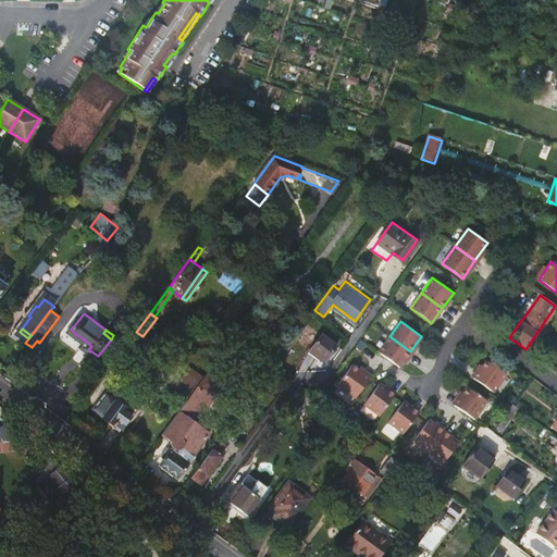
[(321,334),(310,349),(325,360),(336,346),(321,334)]
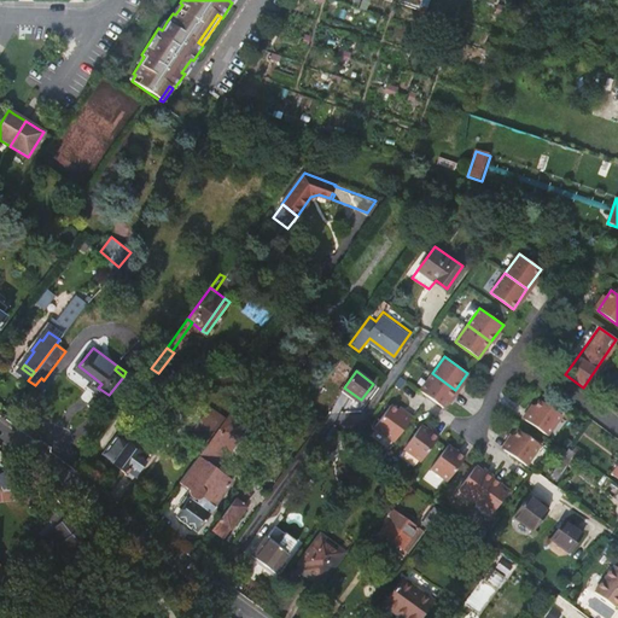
[(443,407),(455,390),(432,373),(420,390),(443,407)]
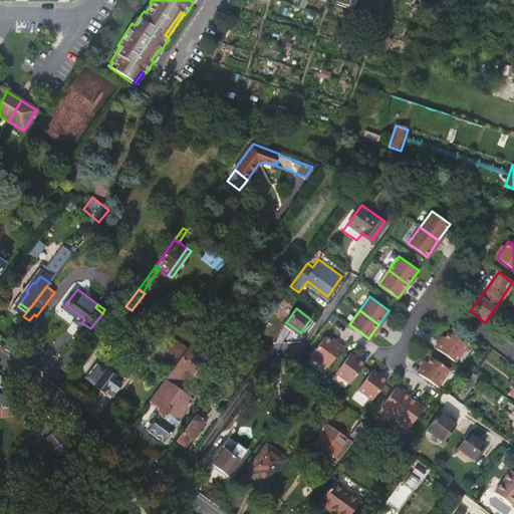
[(448,332),(437,348),(455,361),(467,345),(448,332)]
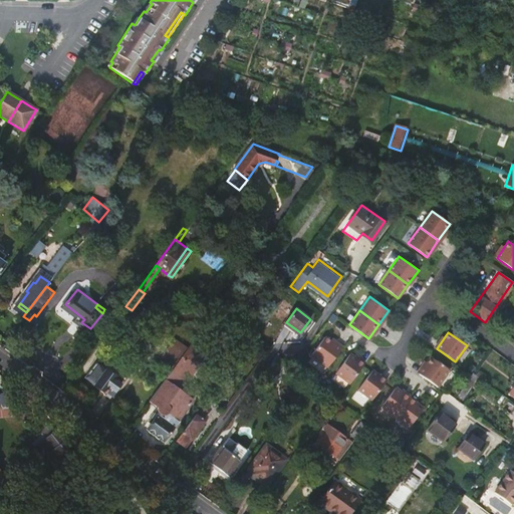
[(327,366),(341,348),(324,336),(311,354),(327,366)]
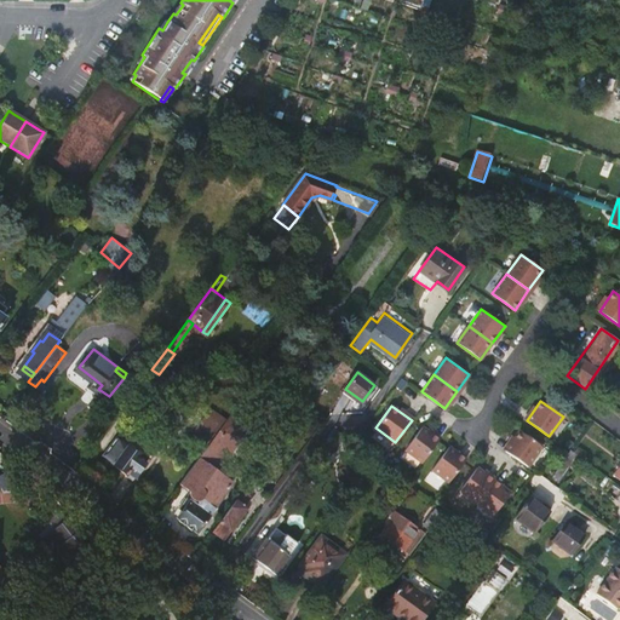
[(240,424),(230,417),(218,434),(206,449),(181,484),(189,491),(208,464),(214,468),(223,457),(227,454),(231,458),(244,440),(240,424)]
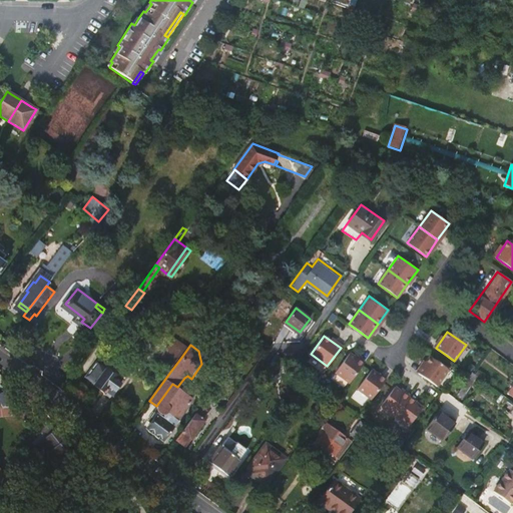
[(157,362),(170,372),(180,359),(166,350),(157,362)]
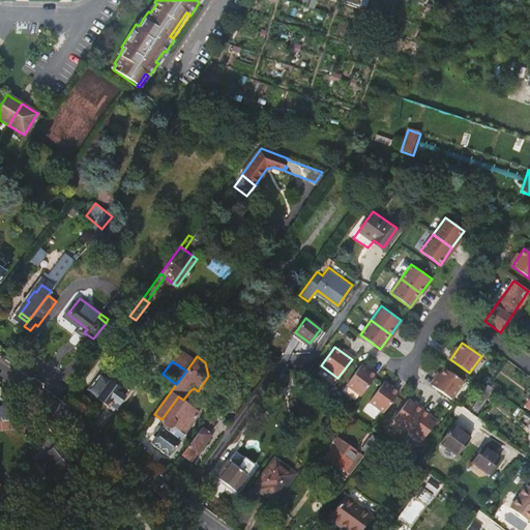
[(346,384),(360,394),(376,375),(360,364),(346,384)]
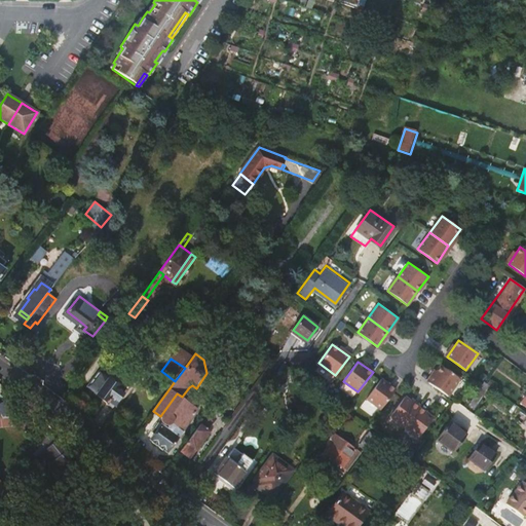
[(290,368),(284,363),(270,380),(277,385),(290,368)]
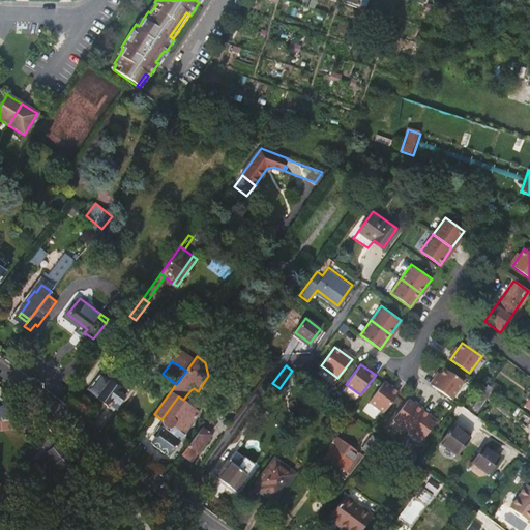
[(444,367),(432,385),(437,389),(450,399),(463,381),(444,367)]
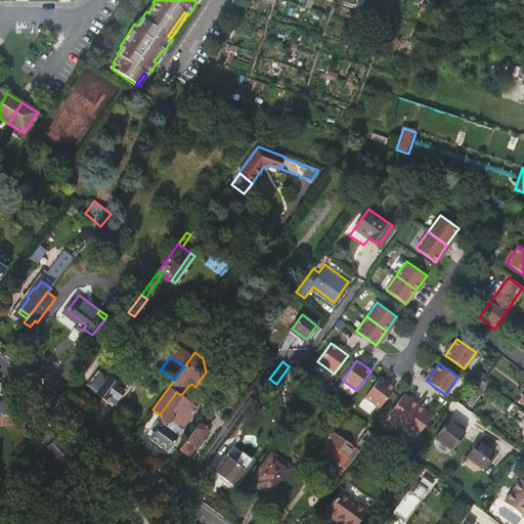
[(120,396),(93,377),(81,393),(89,399),(88,400),(99,409),(100,406),(108,412),(120,396)]
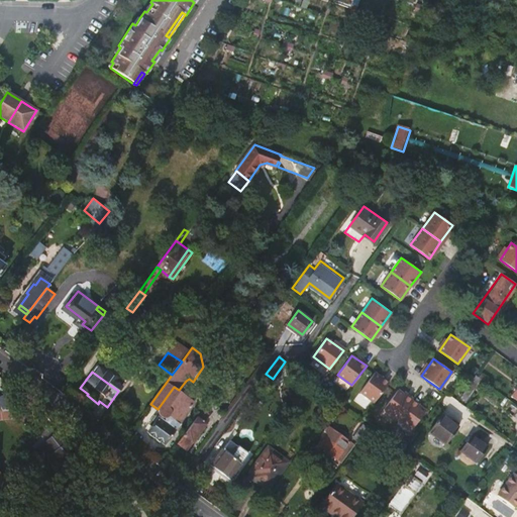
[(359,391),(374,402),(389,383),(374,372),(359,391)]
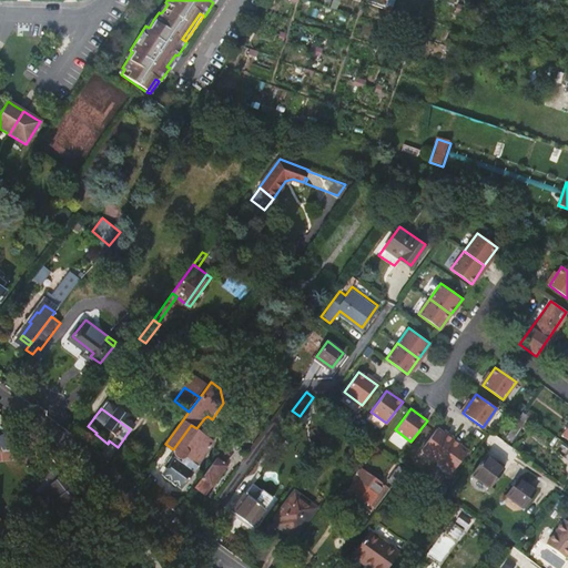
[(421,448),(436,460),(452,439),(436,427),(421,448)]
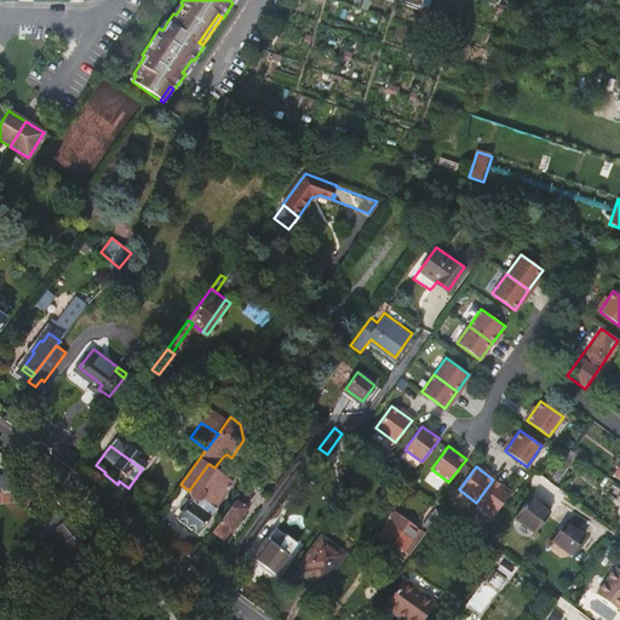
[(0,476),(0,501),(11,498),(3,476),(0,476)]
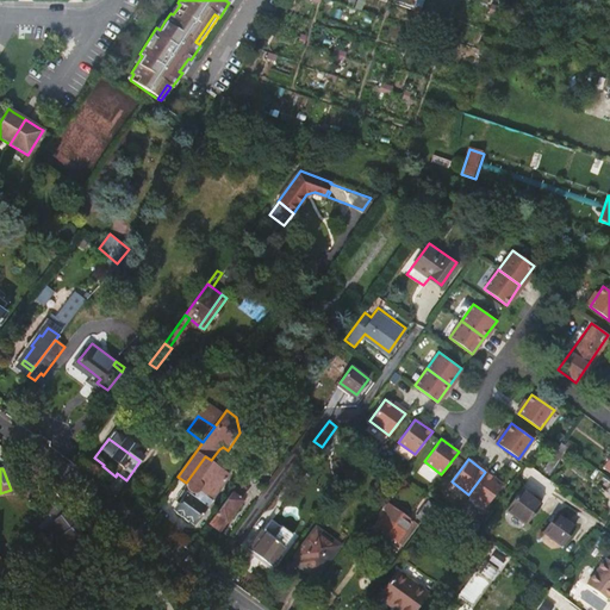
[(485,472),(468,495),(485,506),(502,484),(485,472)]
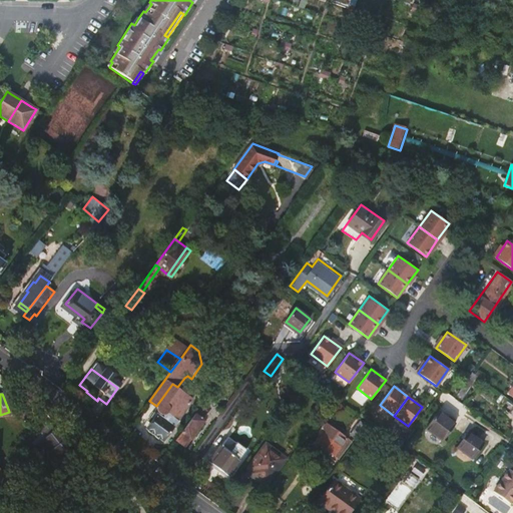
[(198,410),(174,441),(184,448),(201,425),(199,423),(204,414),(198,410)]
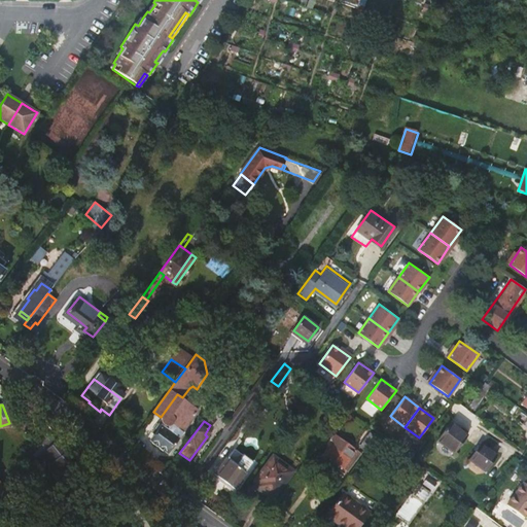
[(450,422),(438,437),(454,450),(467,433),(450,422)]
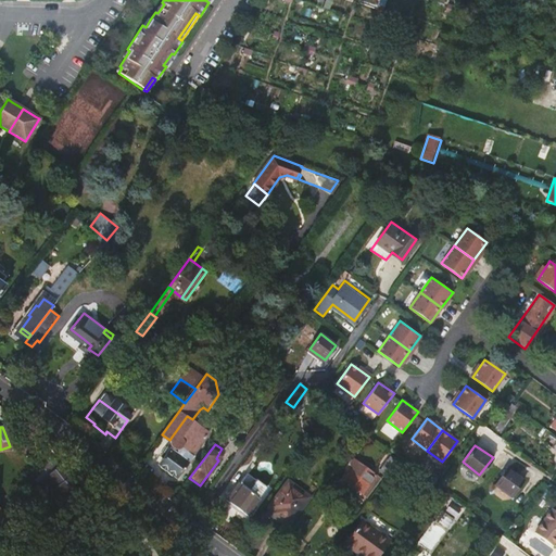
[(160,464),(177,477),(188,463),(171,450),(160,464)]
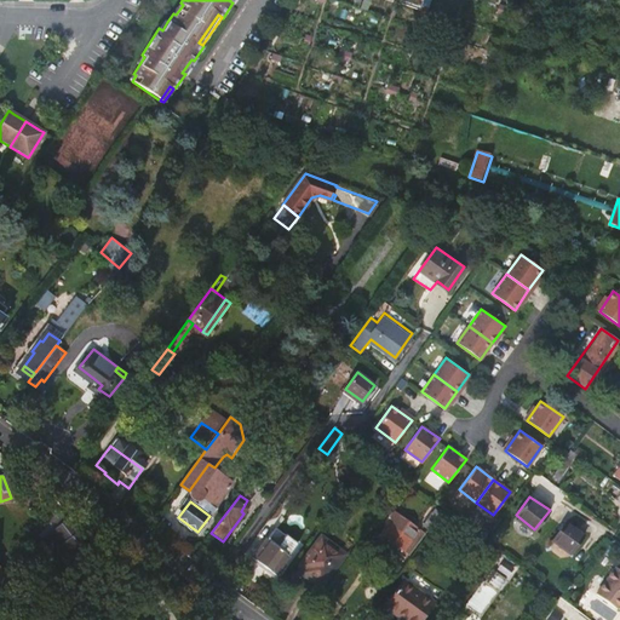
[(422,523),(428,528),(440,511),(434,507),(422,523)]
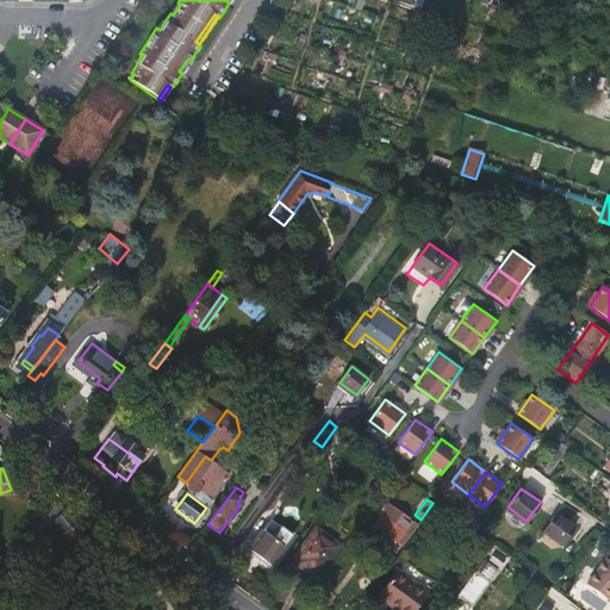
[(88,537),(76,522),(73,524),(64,514),(68,510),(55,502),(38,524),(53,541),(56,539),(68,553),(88,537)]
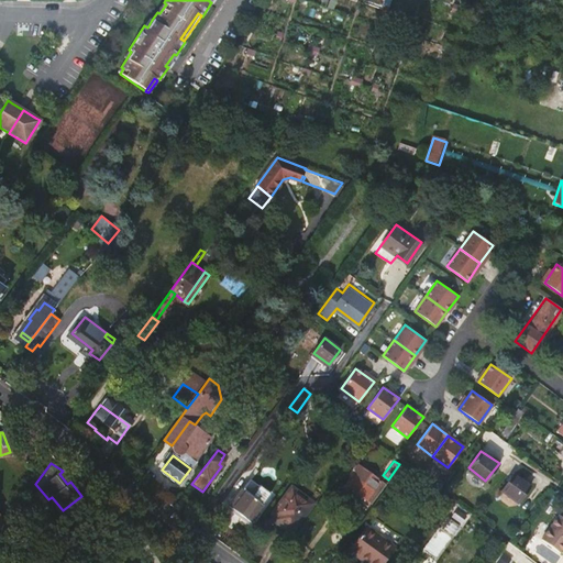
[(348,486),(371,504),(385,484),(356,463),(350,473),(354,476),(348,486)]
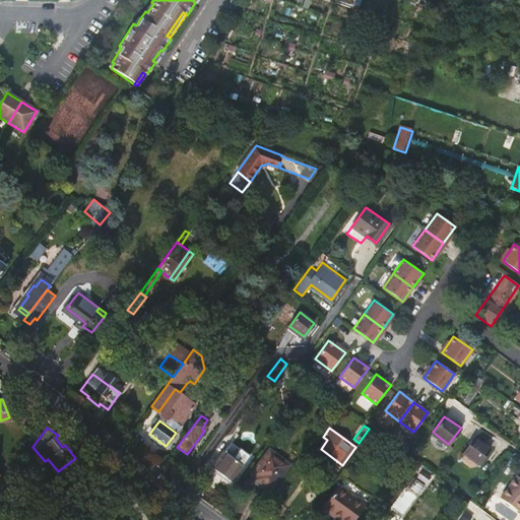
[(65,445),(58,435),(55,438),(62,447),(65,445)]
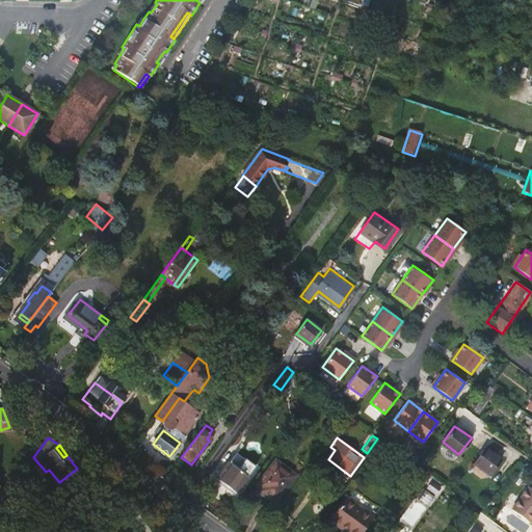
[(474,461),(488,473),(500,458),(484,447),(474,461)]
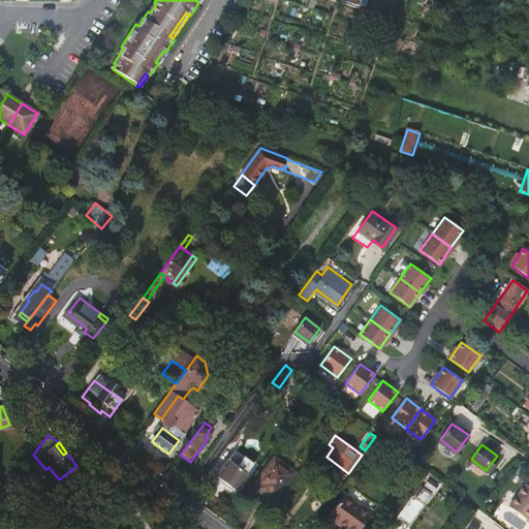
[(231,450),(214,475),(235,490),(251,465),(231,450)]
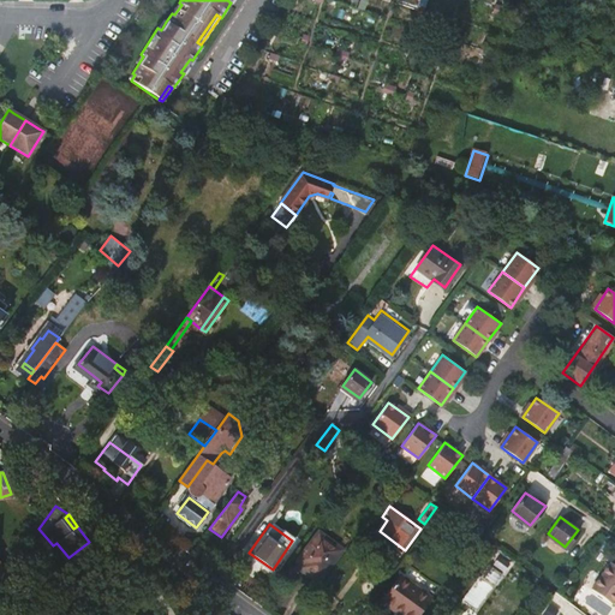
[(317,532),(296,563),(318,579),(340,549),(317,532)]
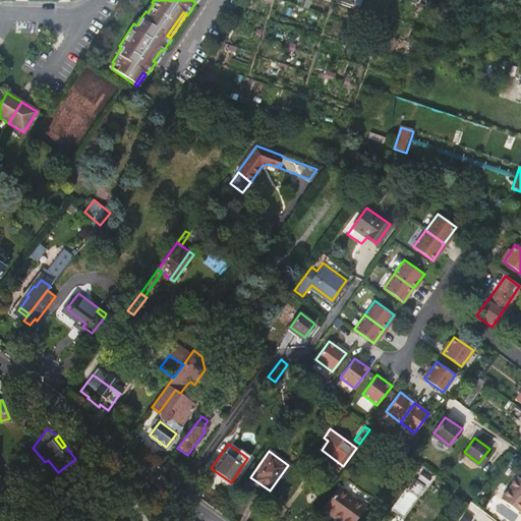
[(520,478),(517,476),(501,499),(518,511),(520,507),(520,478)]
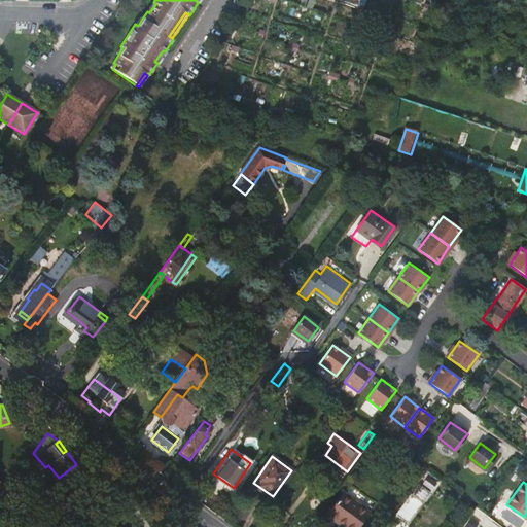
[(344,524),(343,526),(356,526),(369,511),(343,492),(328,513),(344,524)]
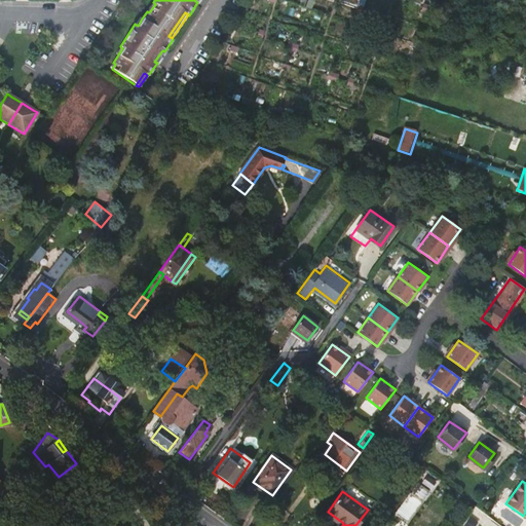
[(410,493),(395,514),(407,523),(422,502),(410,493)]
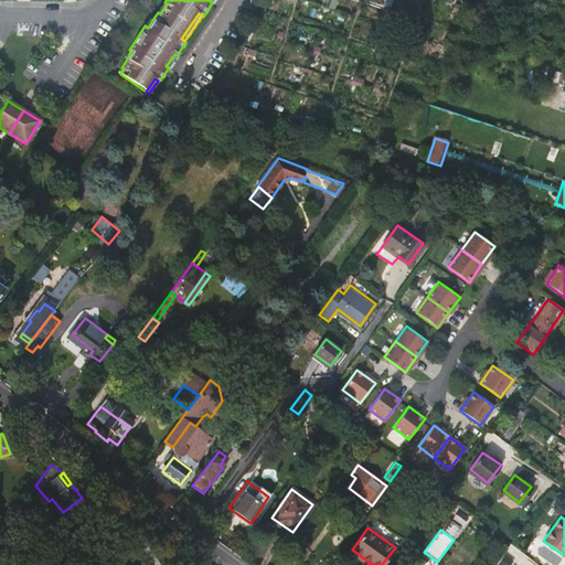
[(369,562),(352,550),(350,552),(368,564),(369,562)]
